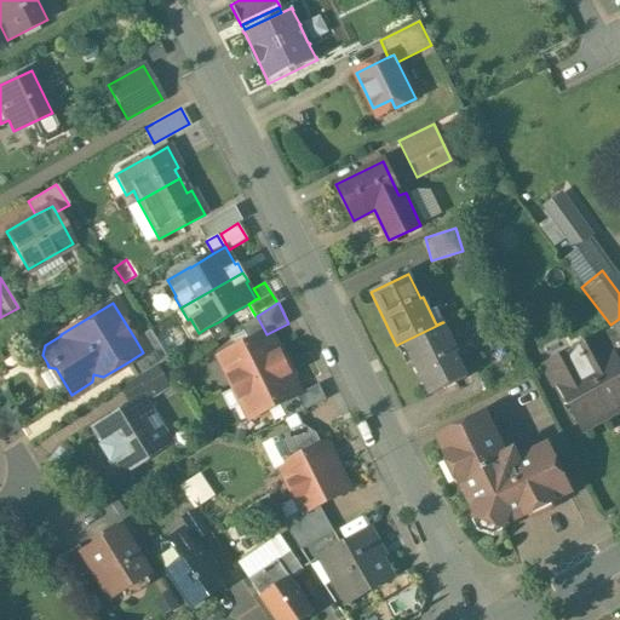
[(257,316),(241,327),(248,343),(267,334),(257,316)]
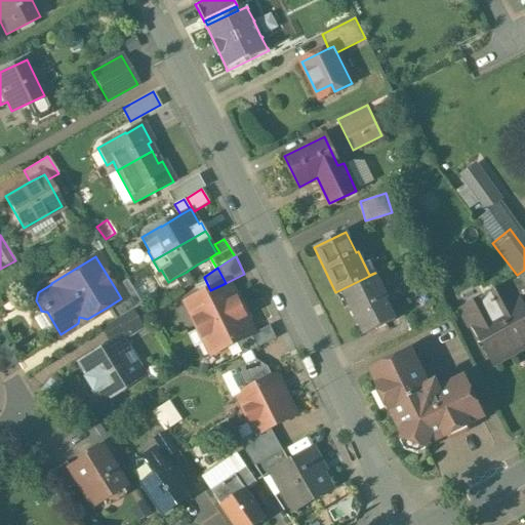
[(187,272),(174,278),(182,290),(193,283),(187,272)]
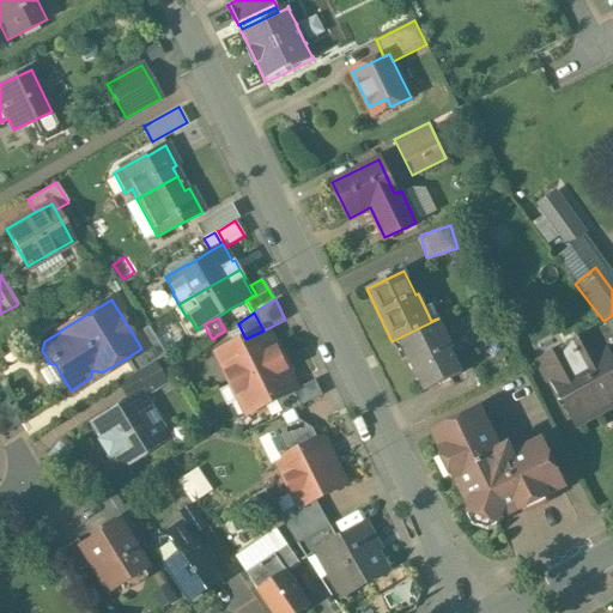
[(438,319),(392,341),(393,343),(399,340),(424,392),(461,372),(449,349),(451,347),(438,319)]
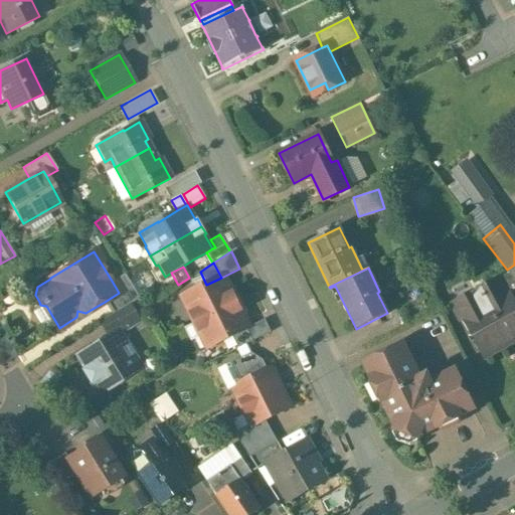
[(139,298),(123,274),(112,281),(119,293),(105,302),(112,314),(139,298)]
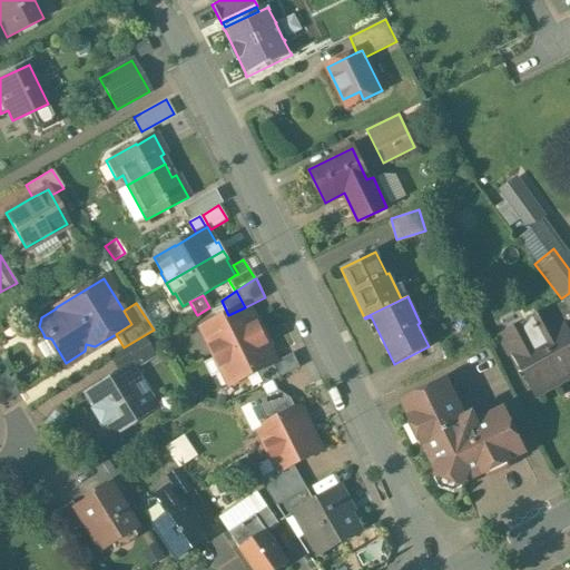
[(228,315),(202,328),(215,356),(263,333),(258,324),(256,324),(247,306),(245,307),(228,315)]
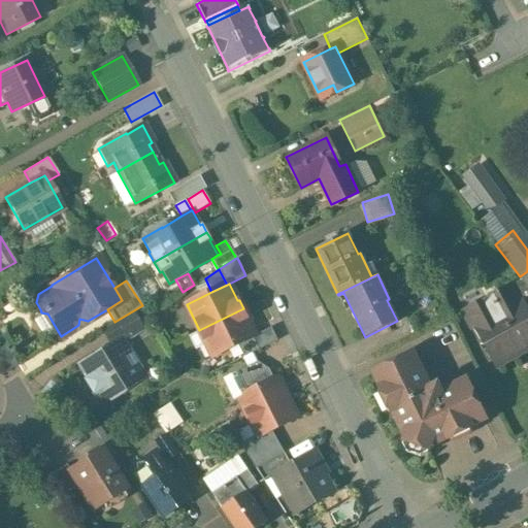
[(510,286),(486,299),(494,315),(488,319),(489,322),(476,329),(496,365),(527,348),(527,311),(521,299),(519,300),(510,286)]
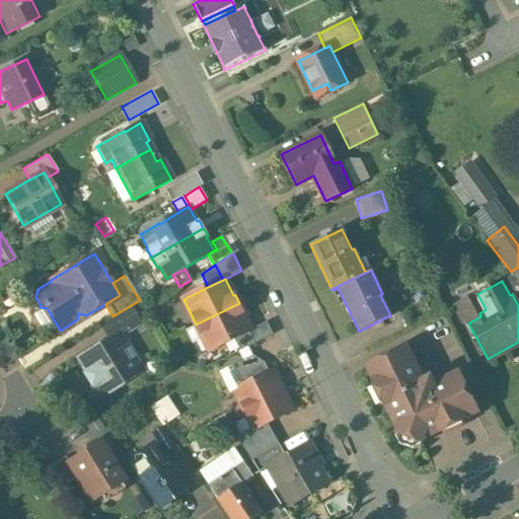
[(113,316),(99,325),(108,340),(118,335),(119,336),(139,322),(130,307),(140,300),(113,316)]
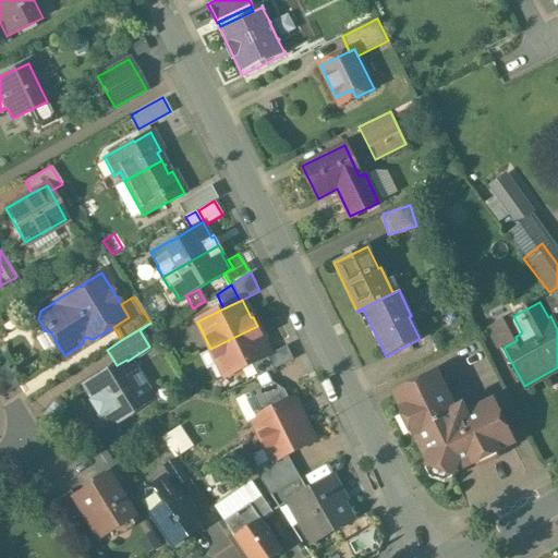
[(257,326),(210,349),(225,376),(251,363),(266,355),(269,354),(261,336),(263,335),(257,326)]
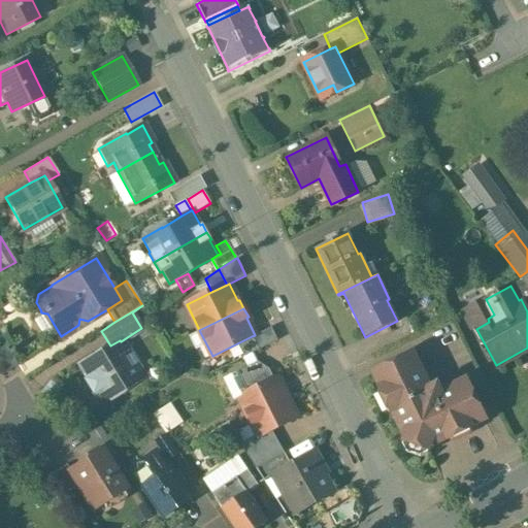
[(255,335),(252,336),(259,350),(276,340),(270,327),(255,335)]
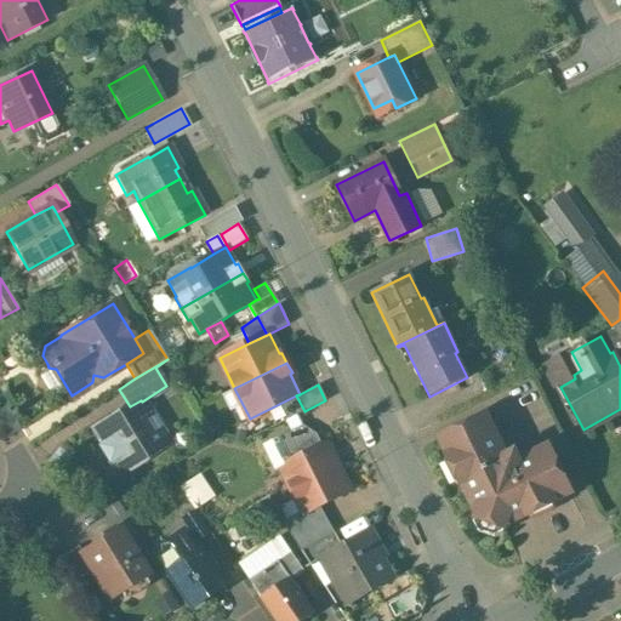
[(296,396),(279,404),(286,420),(305,411),(296,396)]
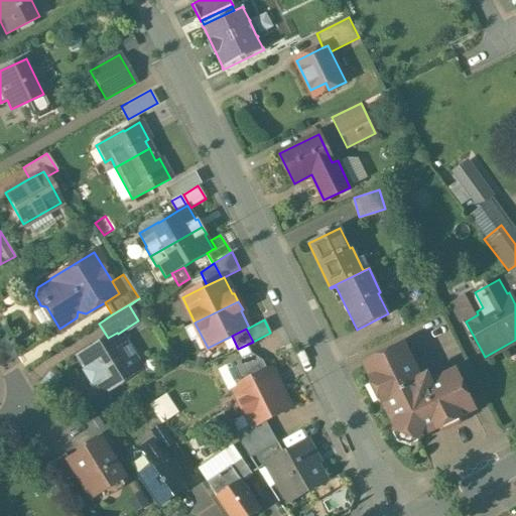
[(108,338),(79,356),(85,370),(83,371),(90,383),(92,381),(100,393),(139,369),(132,357),(135,355),(128,344),(125,346),(118,334),(117,333),(108,338)]
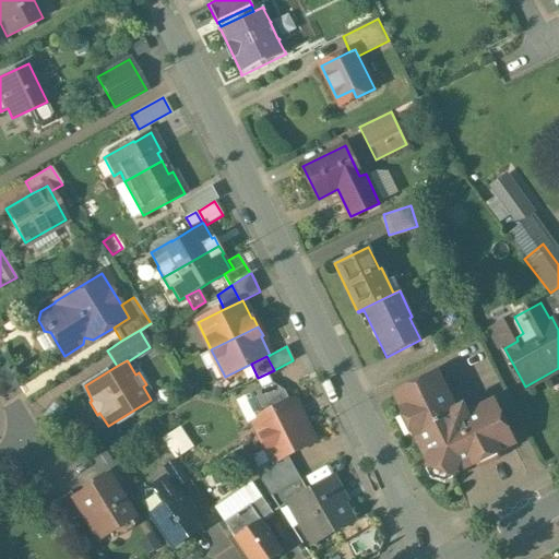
[(436,373),(394,393),(401,411),(402,413),(403,412),(414,433),(412,435),(413,436),(415,436),(429,464),(427,465),(428,467),(429,466),(432,472),(448,464),(453,475),(454,474),(453,473),(473,463),(474,465),(476,464),(475,462),(497,452),(498,453),(499,452),(498,451),(513,443),(492,402),(467,414),(466,412),(466,411),(465,411),(464,411),(458,408),(458,407),(455,407),(455,408),(453,409),(436,373)]
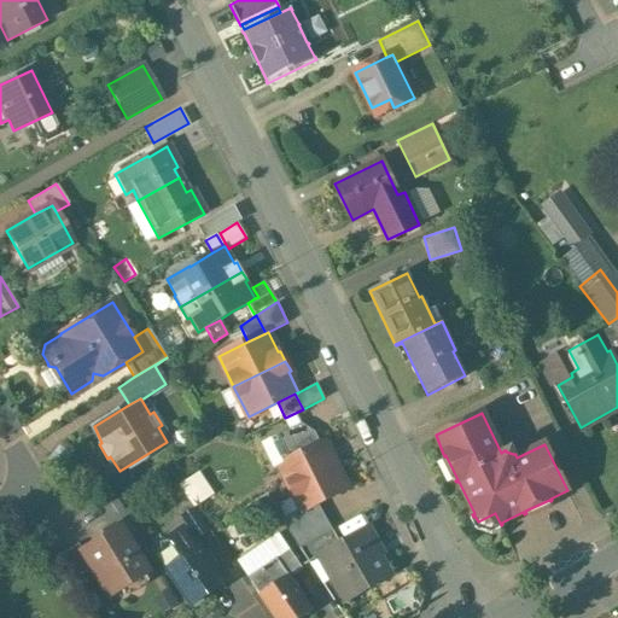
[(302,424),(279,435),(291,460),(321,444),(314,432),(302,424)]
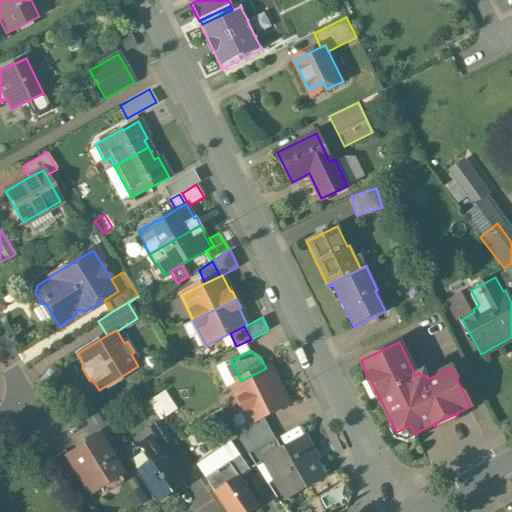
[(231,360),(217,367),(227,387),(231,385),(241,381),(231,360)]
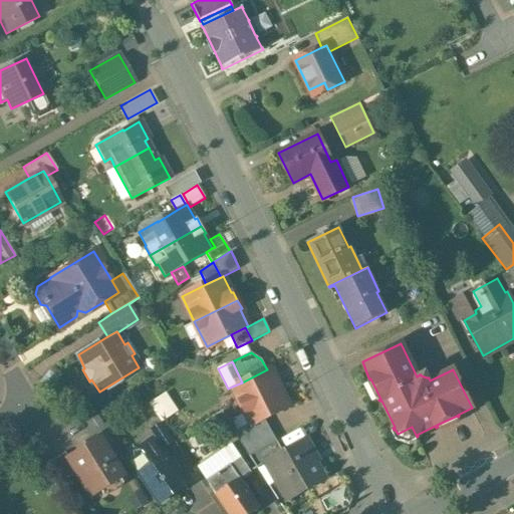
[(242,382),(232,387),(250,424),(251,425),(264,419),(289,407),(270,368),(267,369),(242,382)]
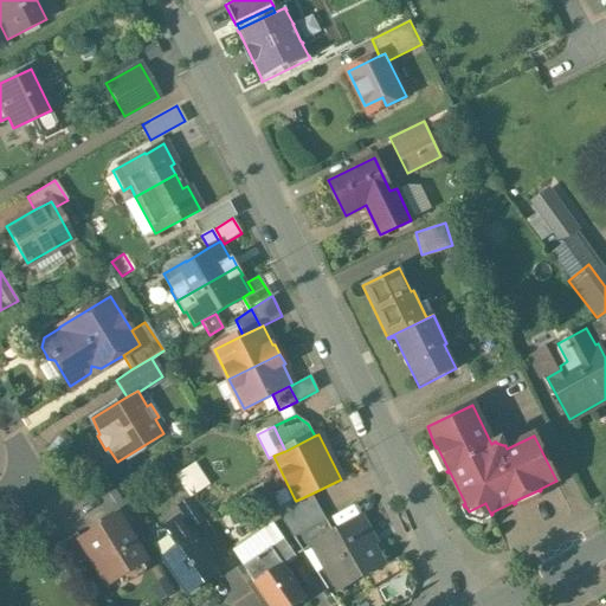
[(57,437),(46,450),(57,459),(68,446),(57,437)]
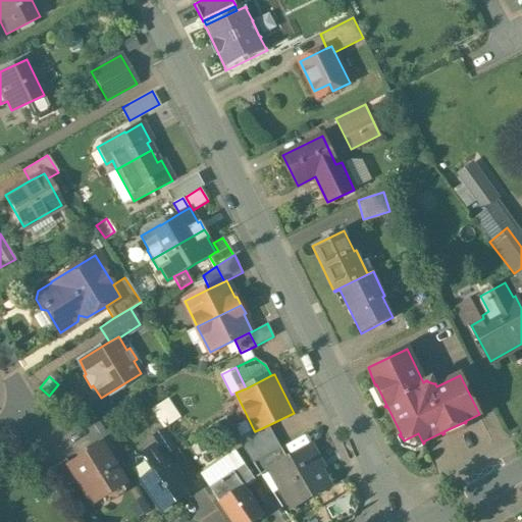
[(170,397),(152,407),(164,427),(183,416),(170,397)]
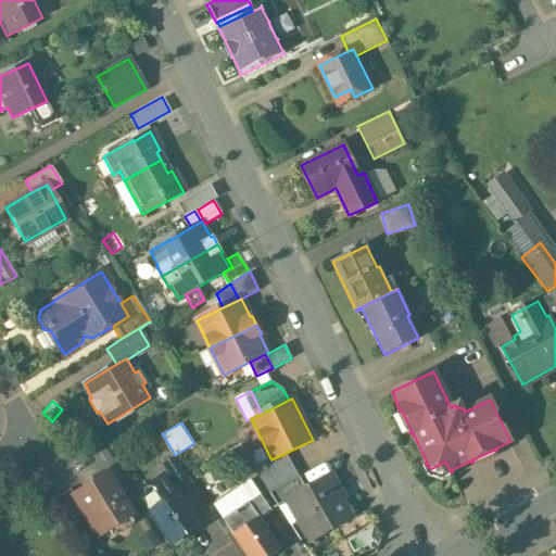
[(174,457),(162,439),(153,444),(165,463),(174,457)]
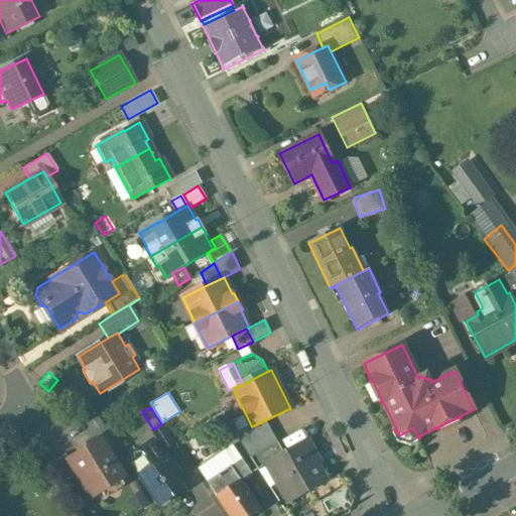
[(251,425),(235,433),(250,458),(277,442),(265,420),(252,426),(251,425)]
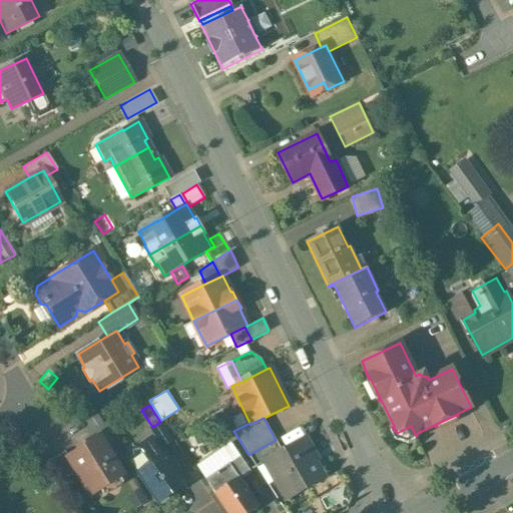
[(97,438),(94,440),(89,439),(79,445),(79,446),(78,449),(67,456),(66,457),(75,471),(76,471),(92,495),(122,476),(97,438)]
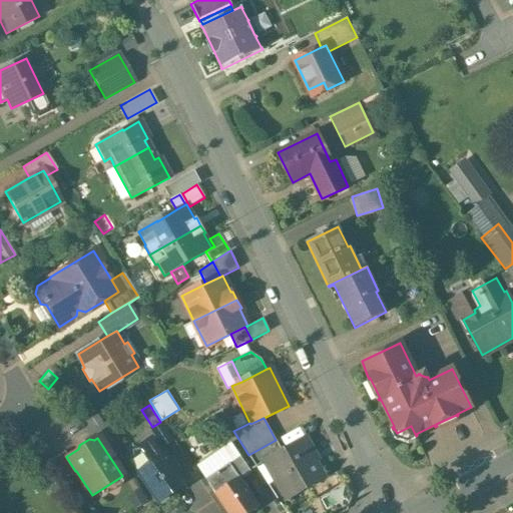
[(282,451),(265,460),(266,461),(287,500),(324,479),(310,455),(313,453),(305,438),(282,451)]
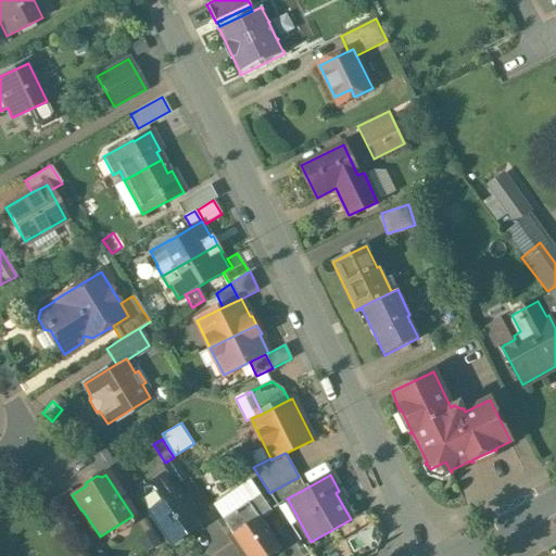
[(185,498),(171,479),(164,483),(159,476),(150,482),(164,503),(150,513),(172,545),(202,525),(191,509),(196,506),(188,496),(185,498)]
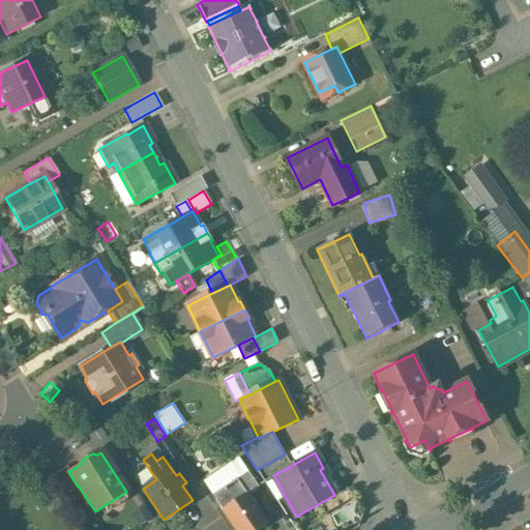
[(257,470),(264,482),(274,476),(273,475),(291,466),(285,454),(257,470)]
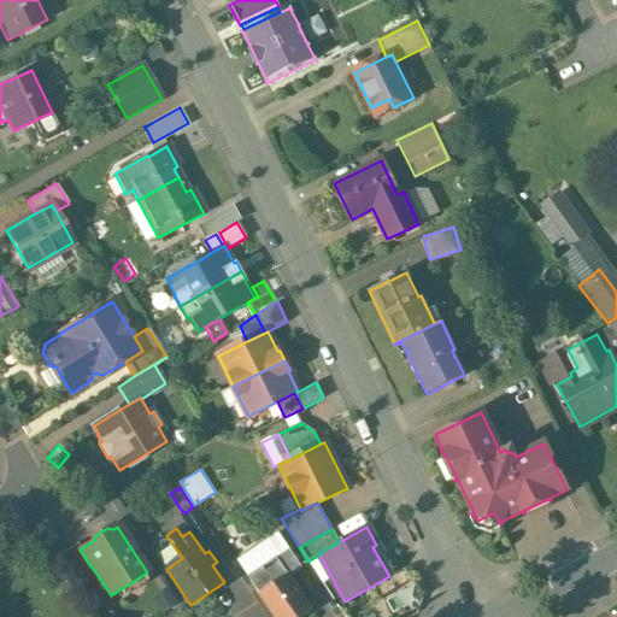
[(81,548),(77,544),(64,553),(78,575),(90,566),(80,550),(81,548)]
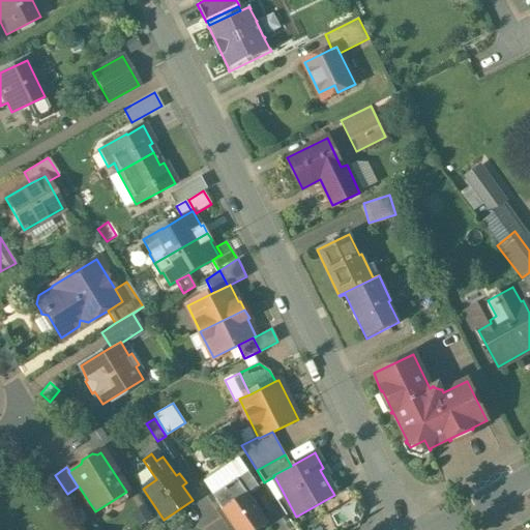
[(259,489),(247,471),(237,479),(248,496),(259,489)]
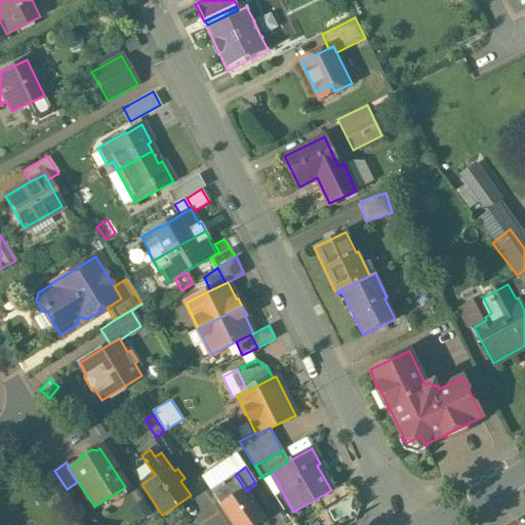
[(235,475),(210,490),(234,524),(256,524),(266,520),(246,491),(235,475)]
